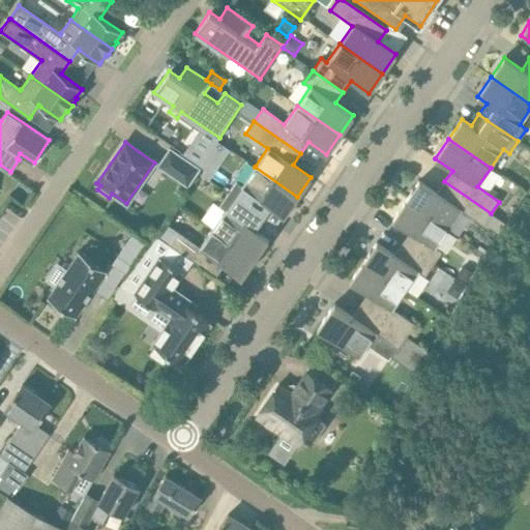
[(170,146),(156,166),(186,186),(200,167),(170,146)]
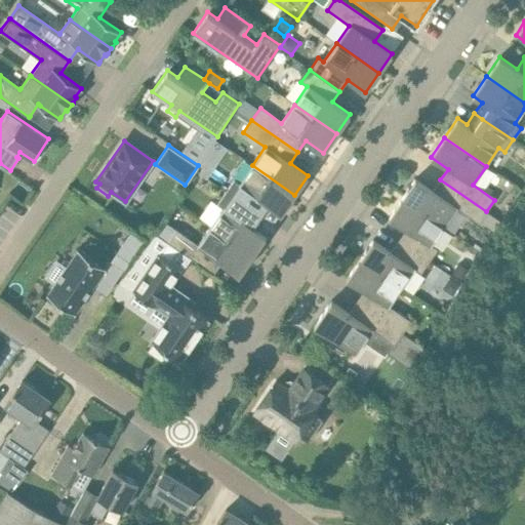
[(271,207),(281,214),(294,195),(252,165),(240,184),(234,179),(226,192),(263,218),(271,207)]
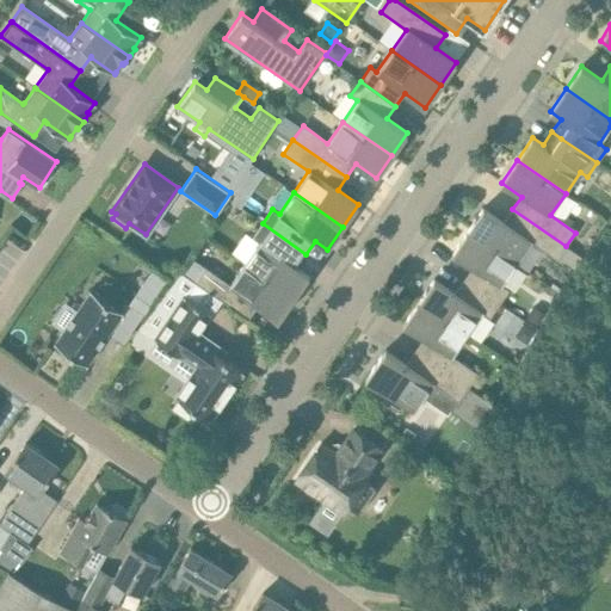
[(566,246),(512,209),(504,222),(483,208),(468,230),(517,264),(531,244),(556,260),(566,246)]
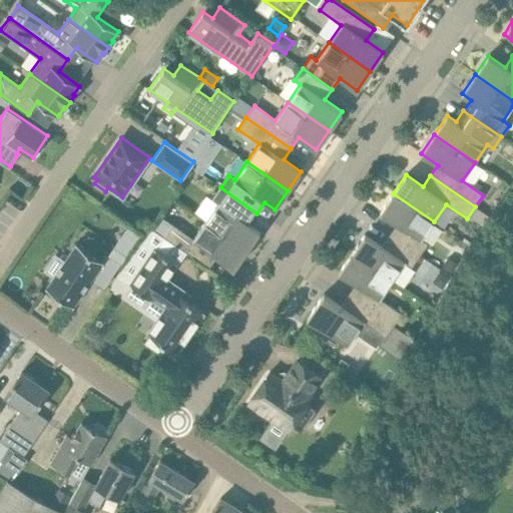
[(246,249),(260,230),(249,223),(257,213),(220,187),(211,199),(217,203),(205,221),(246,249)]
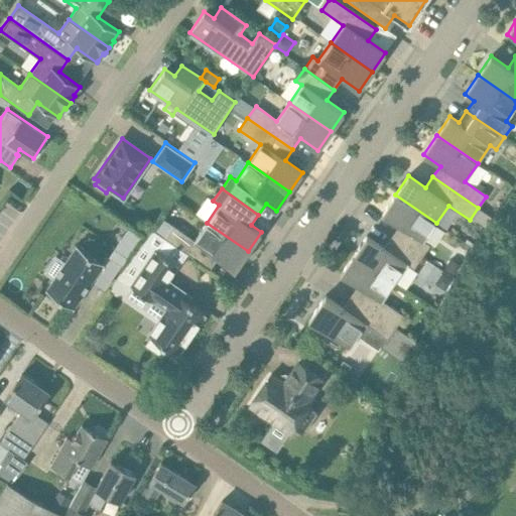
[(436,223),(395,195),(381,214),(399,226),(391,237),(421,257),(429,245),(423,241),(436,223)]
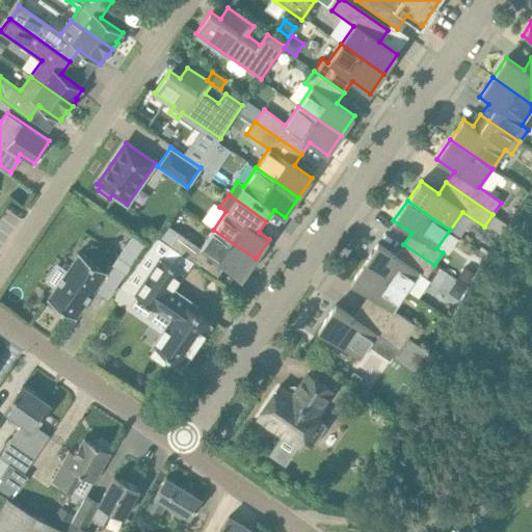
[(256,259),(213,230),(200,248),(166,225),(158,238),(216,278),(223,266),(242,278),(256,259)]
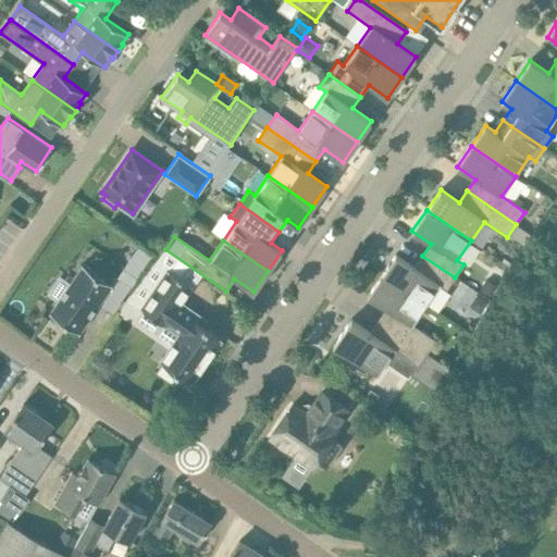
[(152,258),(138,247),(134,255),(148,264),(152,258)]
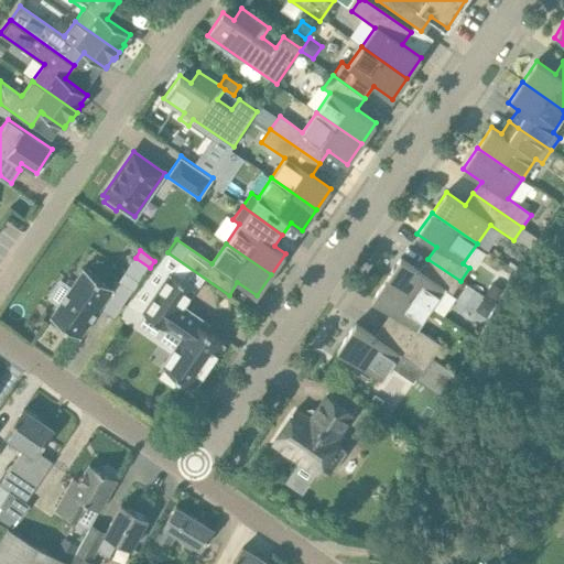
[(461,281),(427,259),(420,271),(401,258),(387,279),(432,310),(445,290),(452,294),(461,281)]
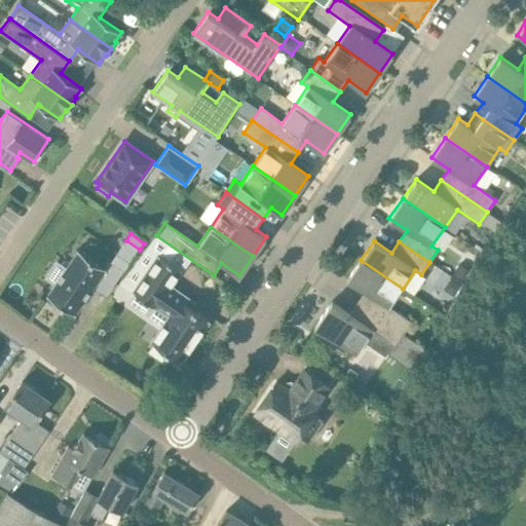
[(194,303),(170,287),(181,270),(145,246),(113,291),(126,300),(133,292),(155,307),(156,306),(170,315),(151,342),(154,344),(149,351),(161,361),(166,353),(180,362),(209,320),(191,308),(194,303)]
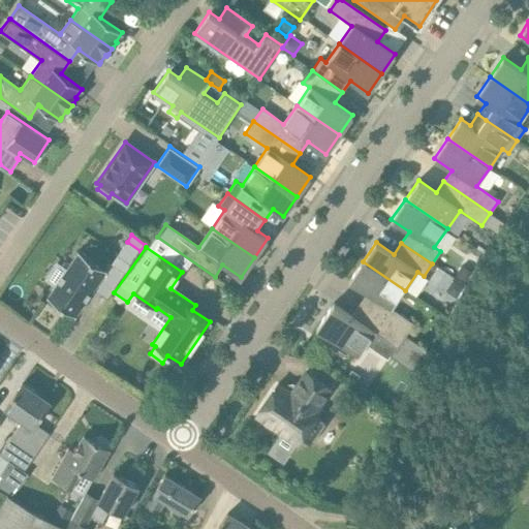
[(105,268),(79,249),(48,296),(75,315),(95,286),(106,294),(123,271),(110,262),(105,268)]
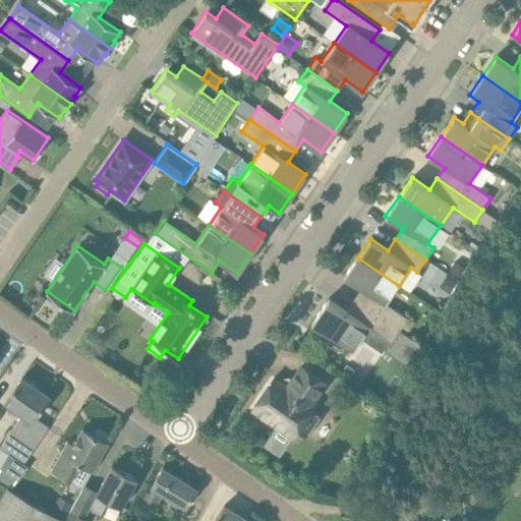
[(399,286),(357,257),(343,277),(361,289),(353,299),(422,347),(422,346),(400,331),(407,319),(386,304),(399,286)]
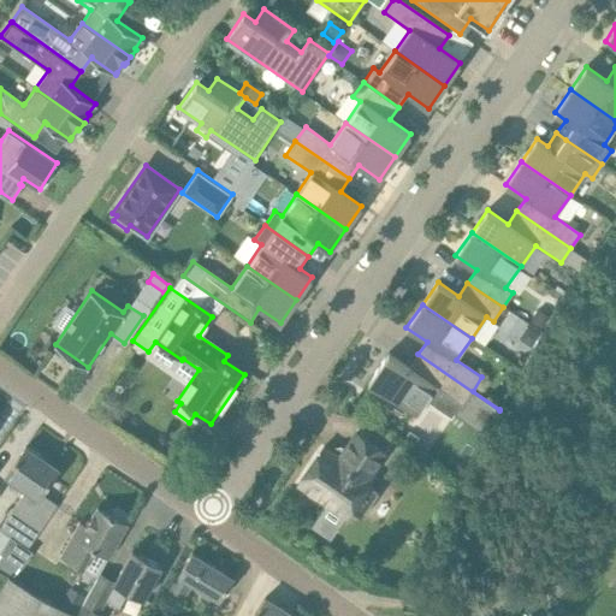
[(437,389),(460,404),(454,413),(486,434),(499,410),(418,354),(409,367),(389,353),(368,383),(377,389),(373,395),(403,416),(407,409),(418,416),(437,389)]
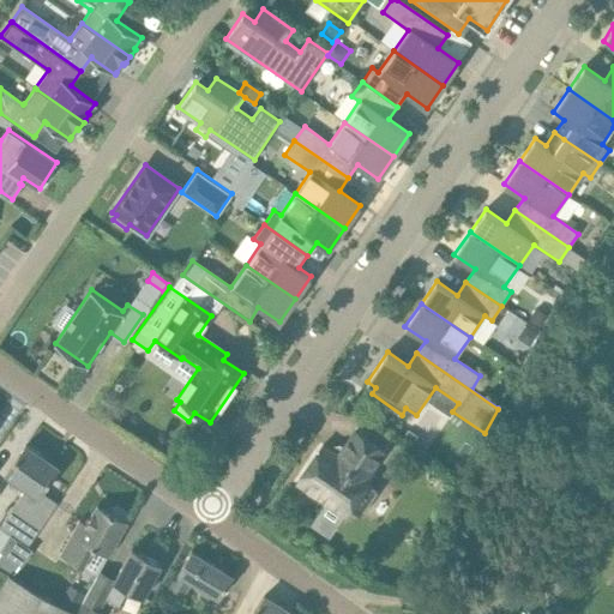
[(101,395),(94,407),(110,417),(119,405),(101,395)]
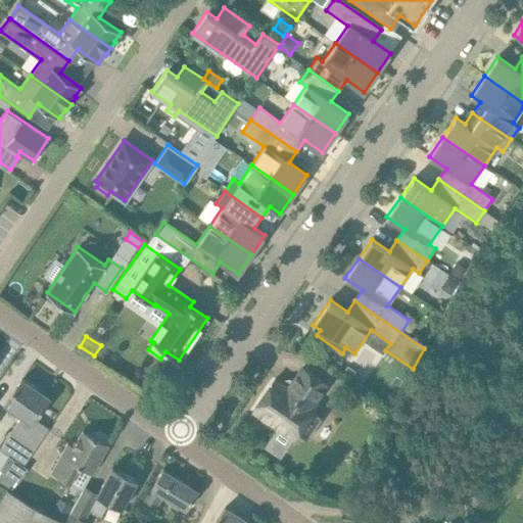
[(288,380),(284,381),(281,384),(275,380),(253,411),(294,439),(297,433),(306,439),(320,419),(312,414),(316,408),(312,406),(326,384),(302,368),(292,382),(288,380)]
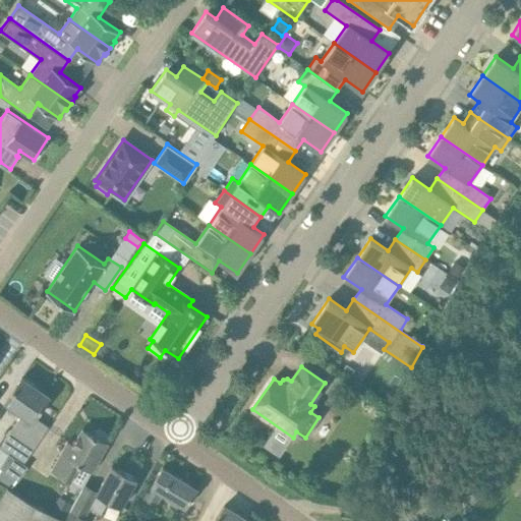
[(10,430),(35,447),(49,426),(35,417),(50,396),(22,377),(6,400),(22,412),(10,430)]
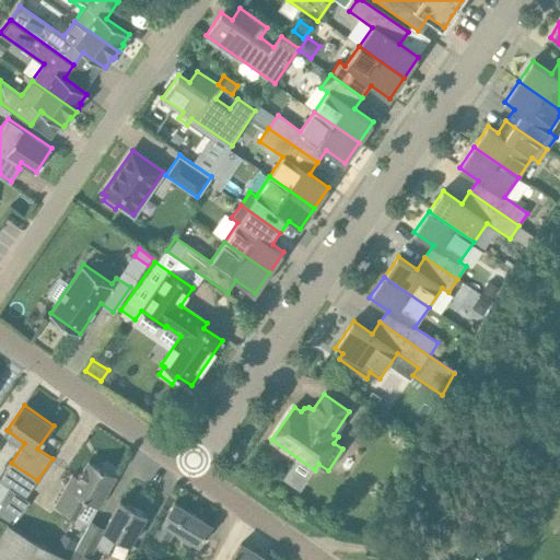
[(102,467),(89,459),(79,477),(72,473),(54,504),(76,516),(86,498),(98,505),(116,475),(114,474),(116,469),(115,465),(107,461),(104,462),(102,467)]
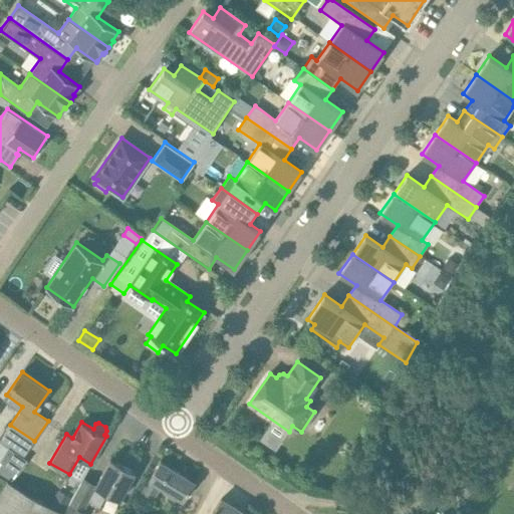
[(0,440),(24,457),(34,441),(10,425),(0,440)]
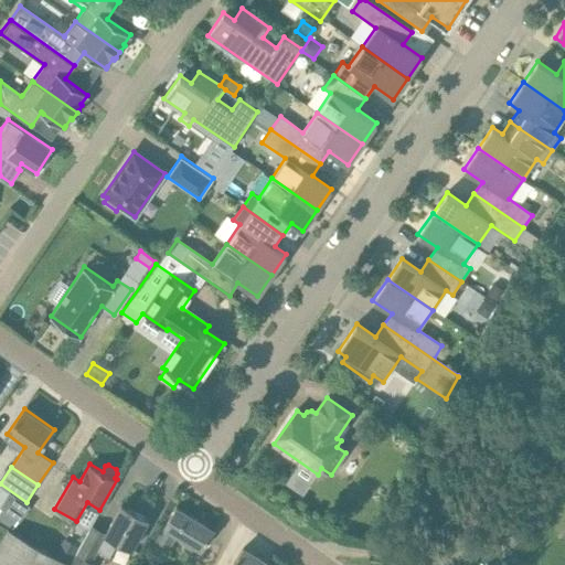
[(121,503),(106,531),(92,523),(68,564),(96,564),(97,563),(92,561),(97,551),(109,557),(118,541),(132,548),(148,519),(121,503)]
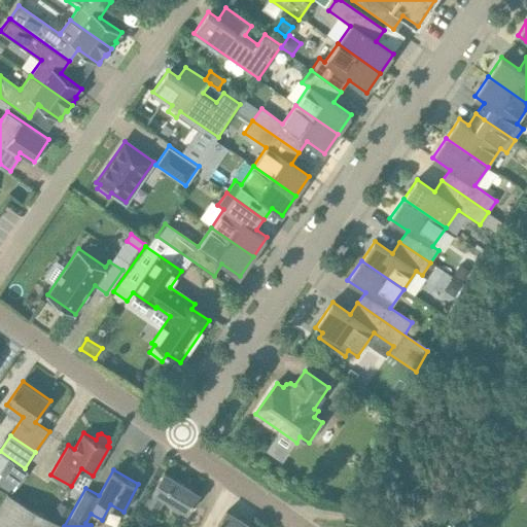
[(165,471),(153,490),(142,508),(154,517),(166,498),(188,513),(200,494),(165,471)]
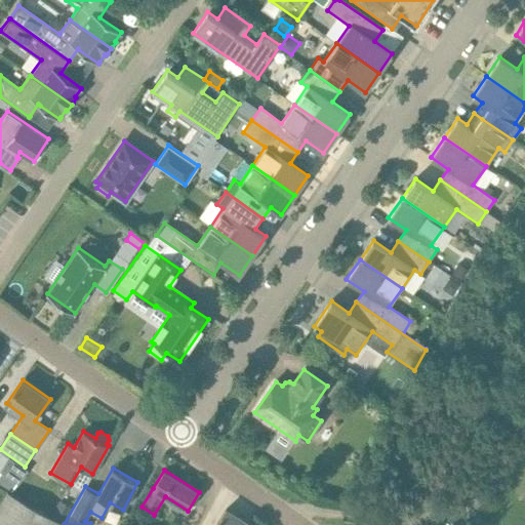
[(0,524),(63,524),(65,522),(52,515),(6,489),(0,500),(0,524)]
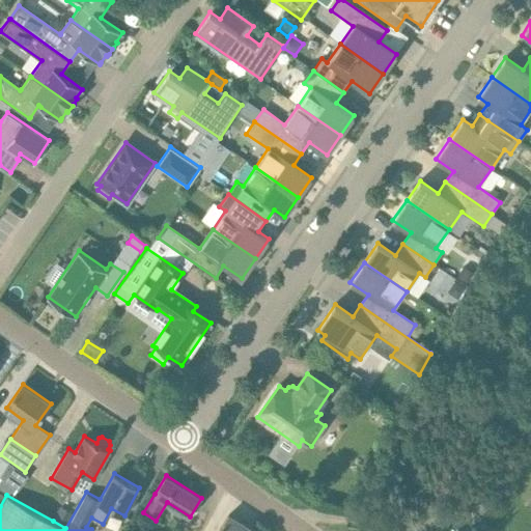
[(74,512),(61,505),(53,521),(65,528),(74,512)]
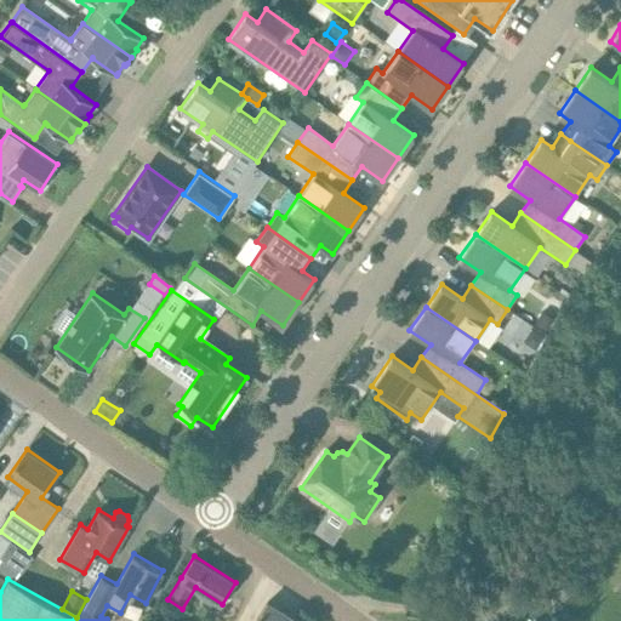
[(288,620),(292,616),(267,600),(254,620),(288,620)]
